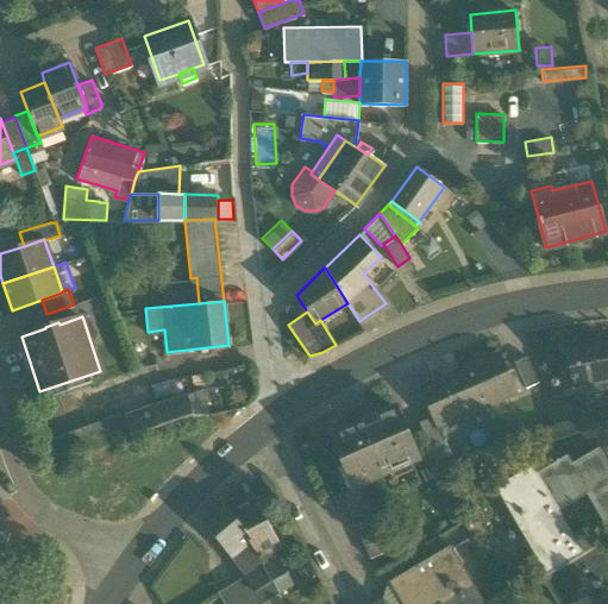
[(607,341),(565,350),(572,384),(607,377),(607,341)]
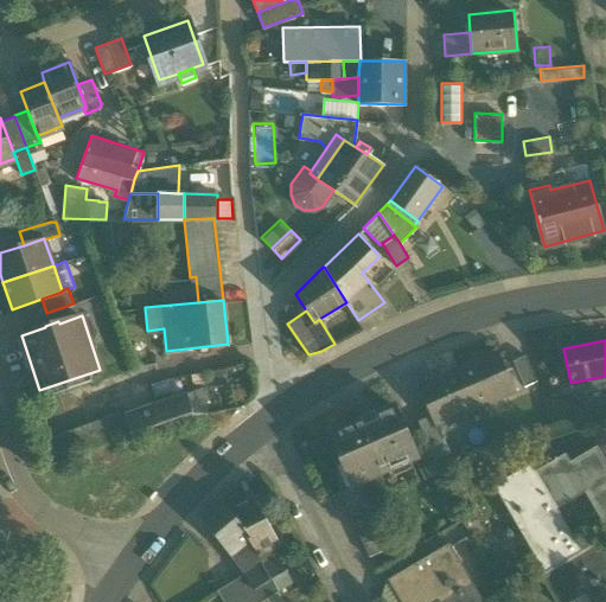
[(498,352),(458,370),(474,407),(514,389),(498,352)]
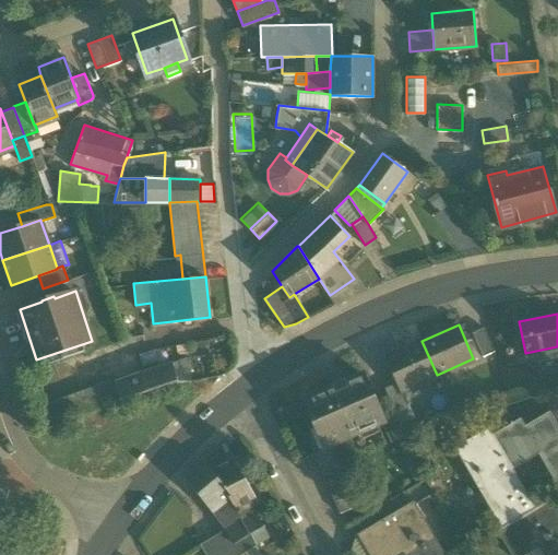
[(482,354),(494,349),(483,326),(471,331),(482,354)]
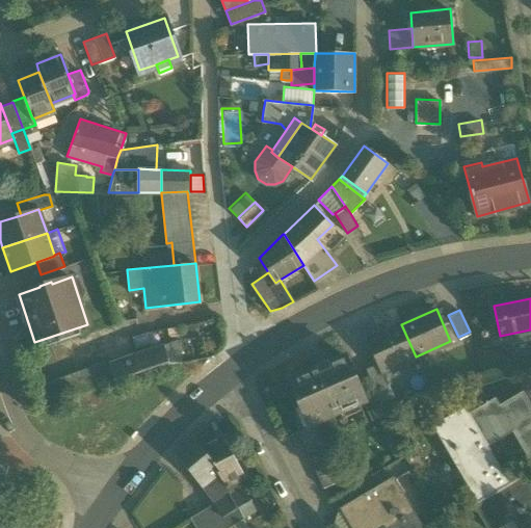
[(383,371),(416,357),(401,324),(367,340),(377,362),(381,372),(383,371)]
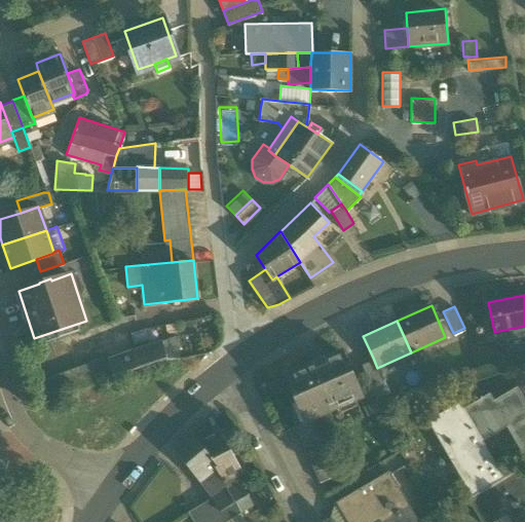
[(161,339),(166,358),(179,357),(177,334),(161,339)]
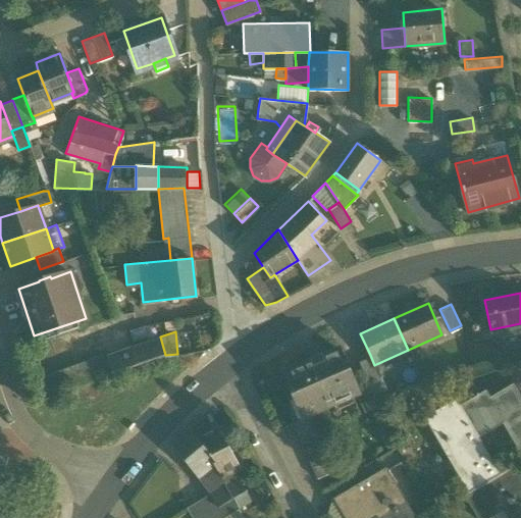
[(132,347),(138,364),(162,356),(165,355),(160,337),(132,347)]
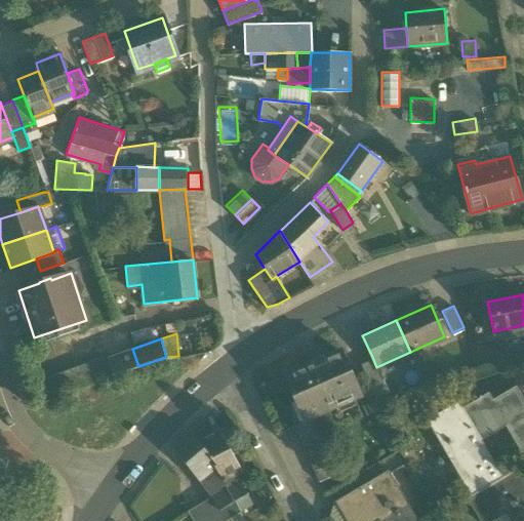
[(107,355),(113,375),(138,366),(132,349),(131,347),(107,355)]
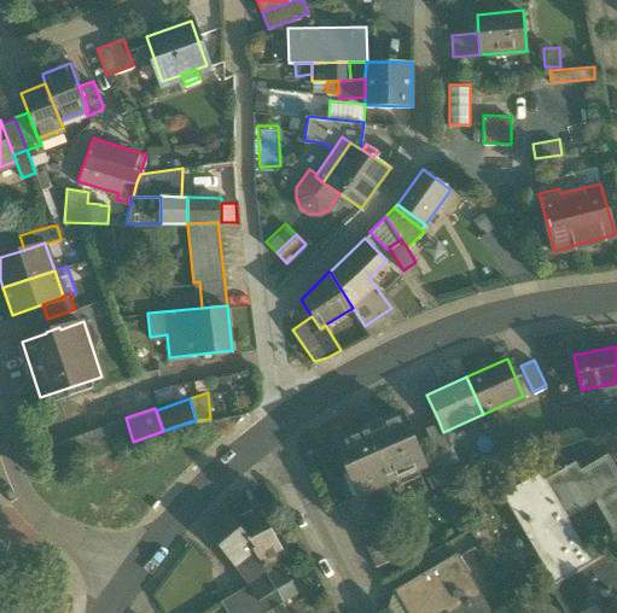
[(337,441),(360,494),(372,488),(424,465),(401,413),(382,420),(382,419),(368,425),(368,426),(337,441)]
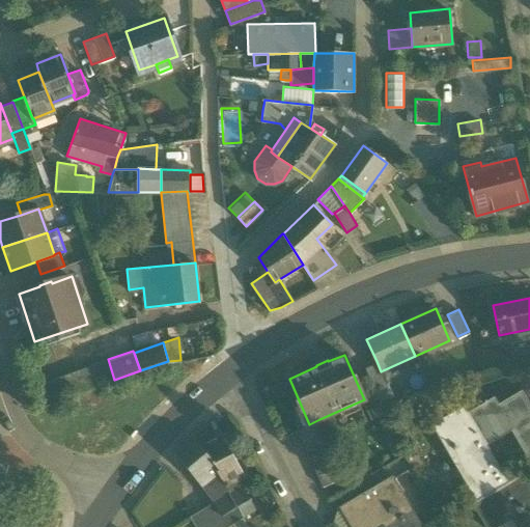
[(63,376),(64,379),(67,387),(70,395),(114,380),(108,359),(95,363),(63,376)]
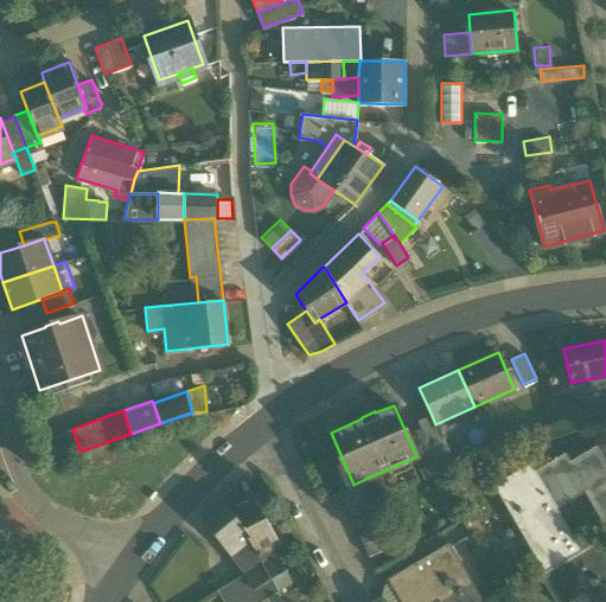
[(451,452),(438,423),(435,424),(431,412),(416,418),(433,456),(451,452)]
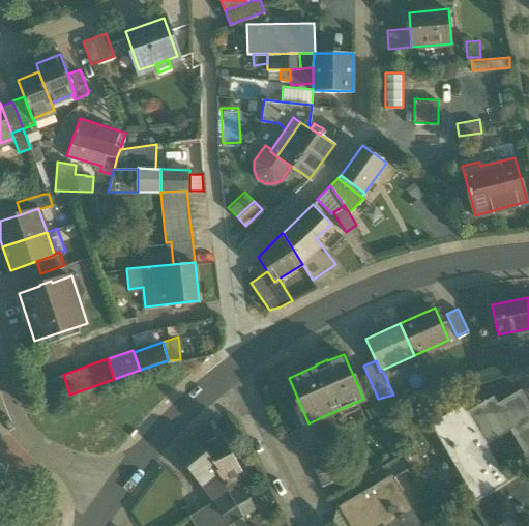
[(56,389),(67,386),(64,378),(53,381),(56,389)]
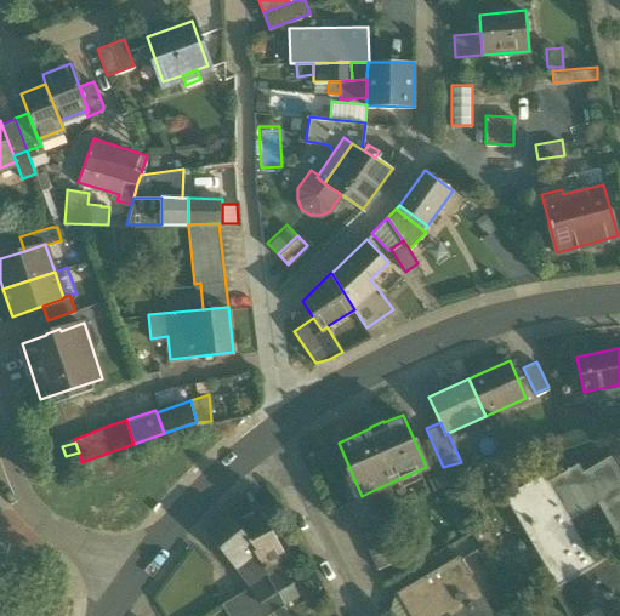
[(558,449),(539,460),(550,480),(570,468),(558,449)]
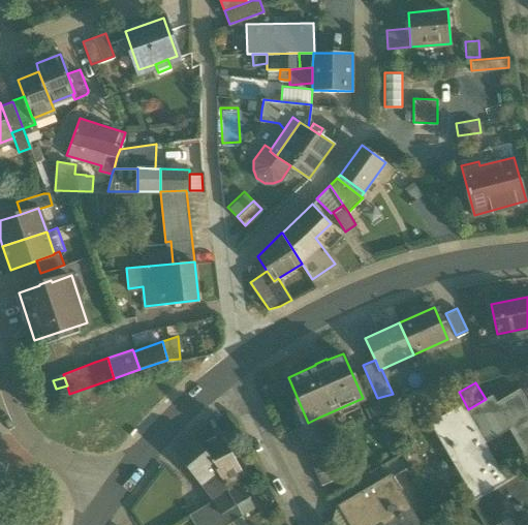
[(468,409),(466,410),(480,436),(505,422),(527,460),(527,408),(524,402),(527,400),(520,389),(499,401),(495,394),(486,399),(468,409)]
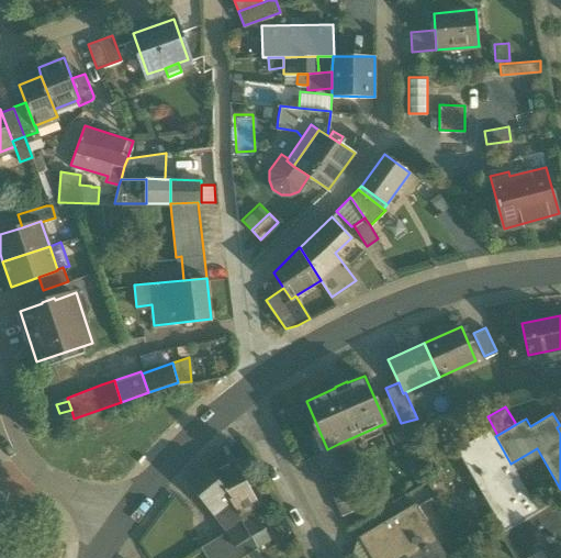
[(538,510),(511,464),(495,436),(494,434),(469,448),(481,470),(479,471),(482,477),(484,476),(490,483),(482,488),(506,528),(538,510)]
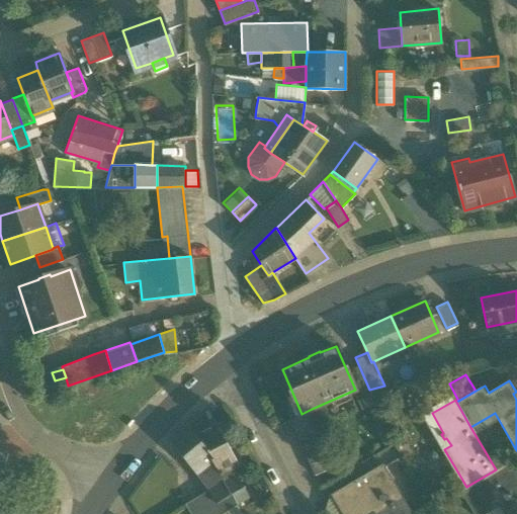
[(336,465),(331,454),(326,443),(321,432),(317,421),(312,409),(302,414),(290,419),(295,430),(299,441),(305,452),(310,463),(315,475),(336,465)]
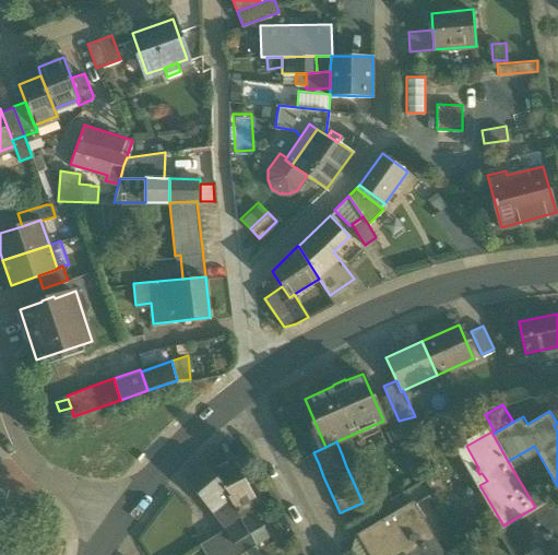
[(183,475),(212,511),(228,497),(230,495),(211,470),(202,458),(183,475)]
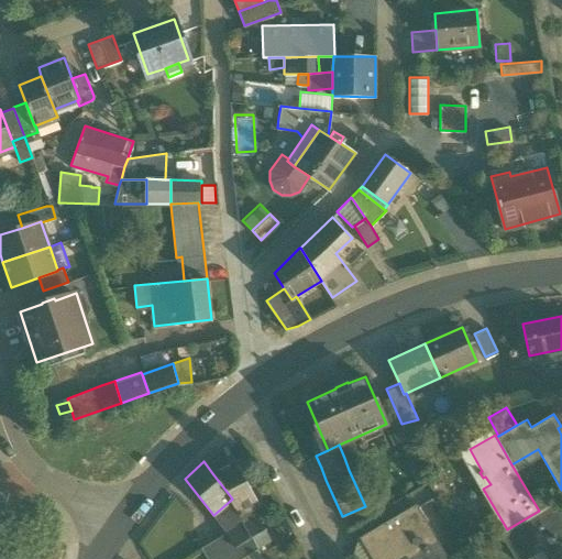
[(230,501),(239,513),(253,505),(259,502),(234,461),(212,473),(232,499),(230,501)]
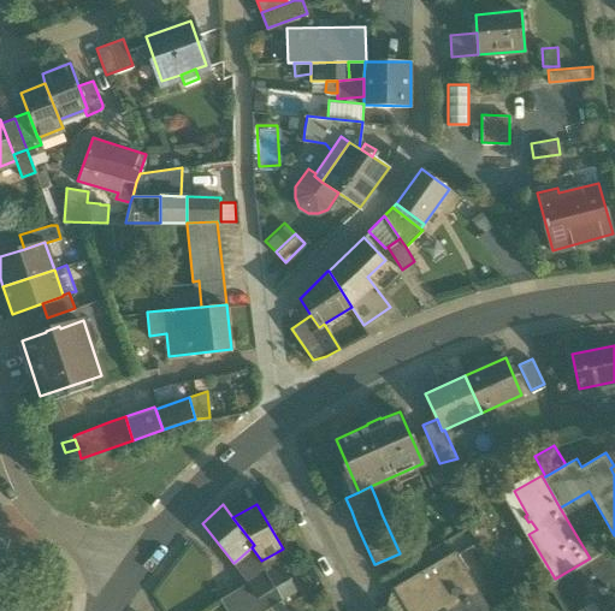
[(261,561),(252,547),(234,563),(248,581),(266,570),(261,561)]
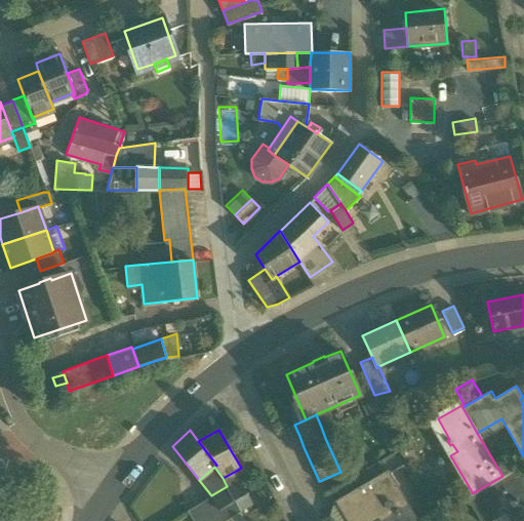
[(523,520),(523,477),(518,467),(502,476),(473,493),(469,495),(482,519),(504,507),(511,520),(523,520)]
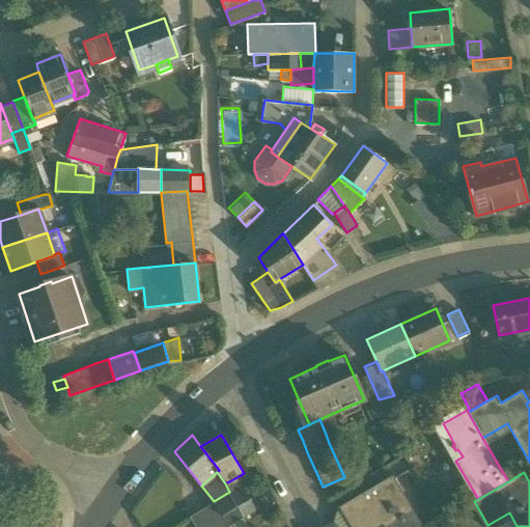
[(365,526),(383,517),(389,526),(423,526),(393,474),(341,505),(342,507),(354,526),(365,526)]
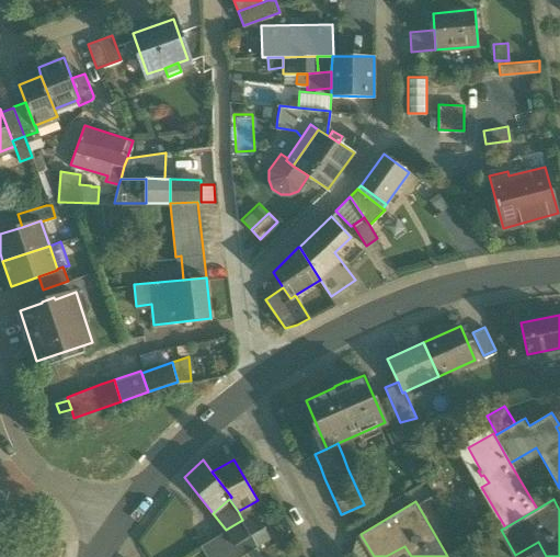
[(258,513),(252,503),(238,511),(242,520),(258,513)]
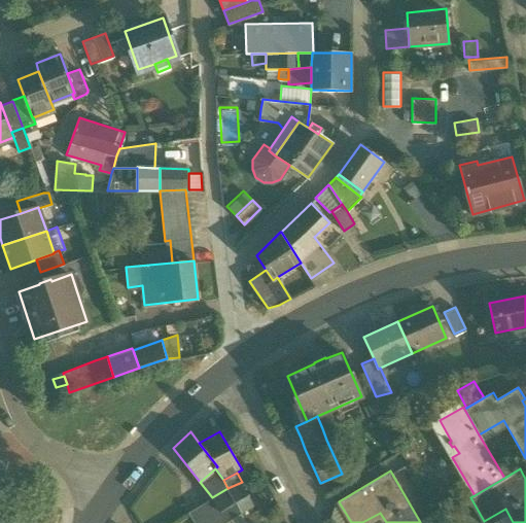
[(228,488),(235,501),(248,495),(242,482),(228,488)]
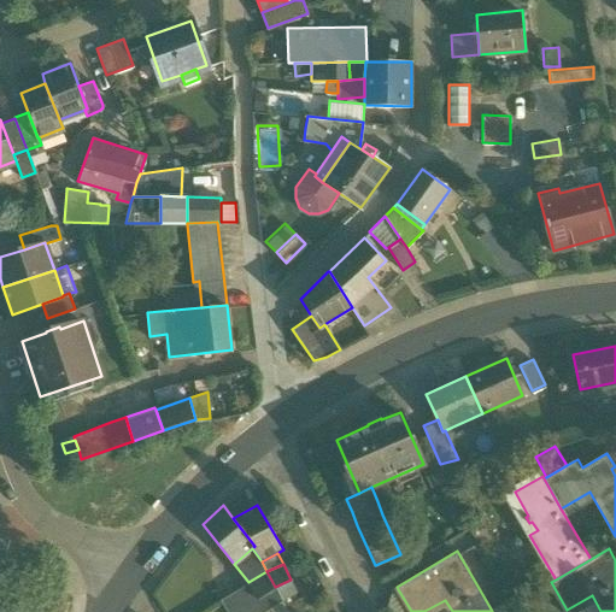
[(258,599),(260,598),(275,587),(267,571),(248,582),(247,582),(258,599)]
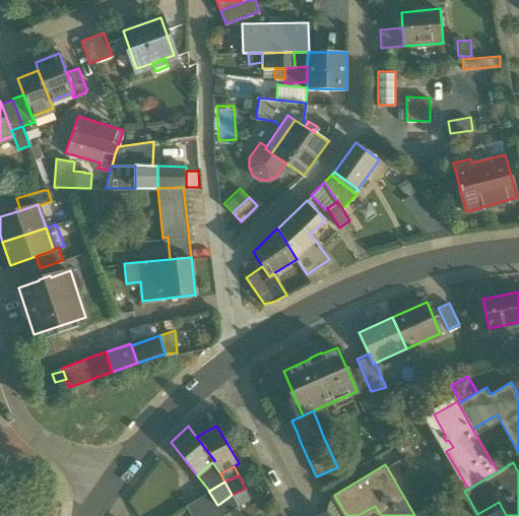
[(249,498),(245,489),(232,495),(237,504),(249,498)]
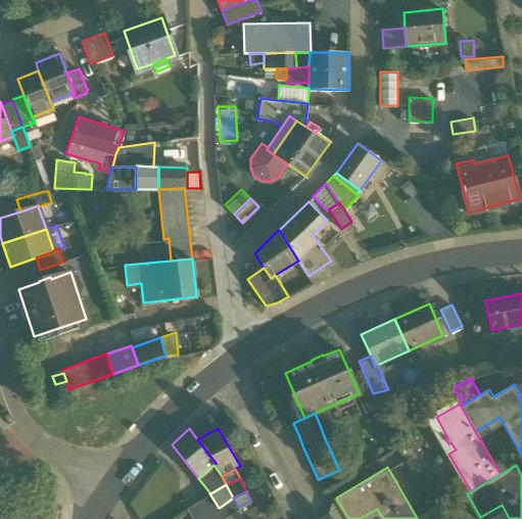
[(209,493),(198,501),(209,518),(219,518),(226,515),(221,507),(219,508),(209,493)]
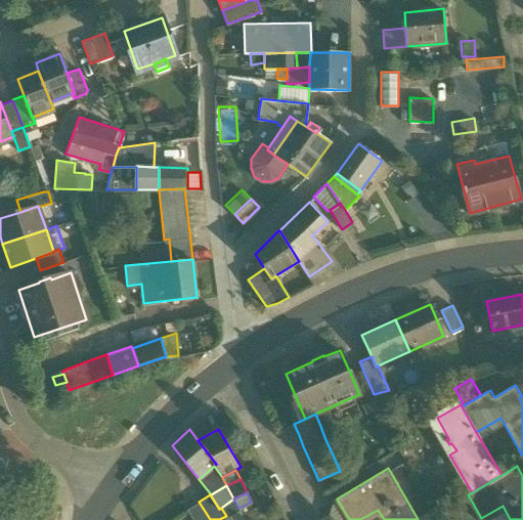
[(238,508),(233,499),(221,508),(226,516),(238,508)]
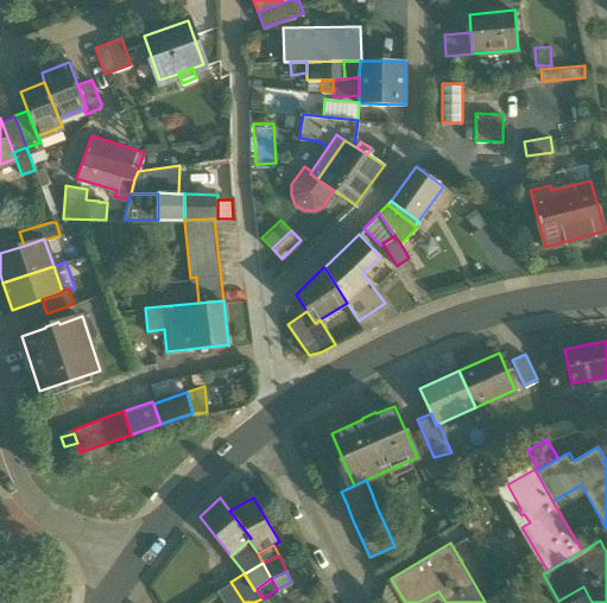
[(405,602),(392,581),(385,584),(381,598),(383,602),(405,602)]
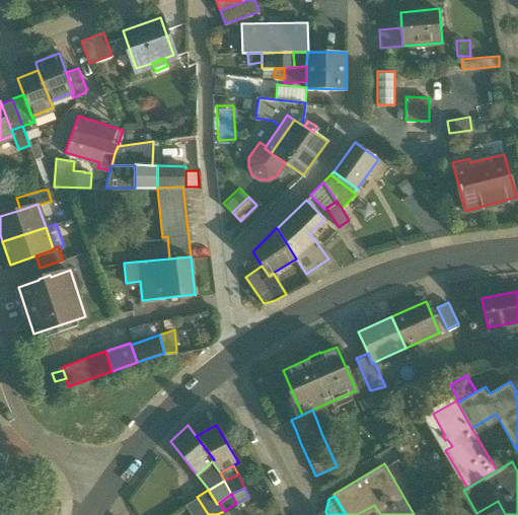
[(192,514),(208,514),(197,497),(185,504),(192,514)]
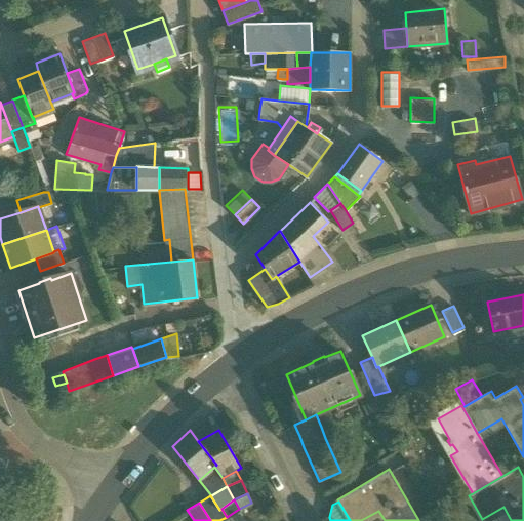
[(245,520),(246,520),(239,509),(227,517),(219,520),(245,520)]
